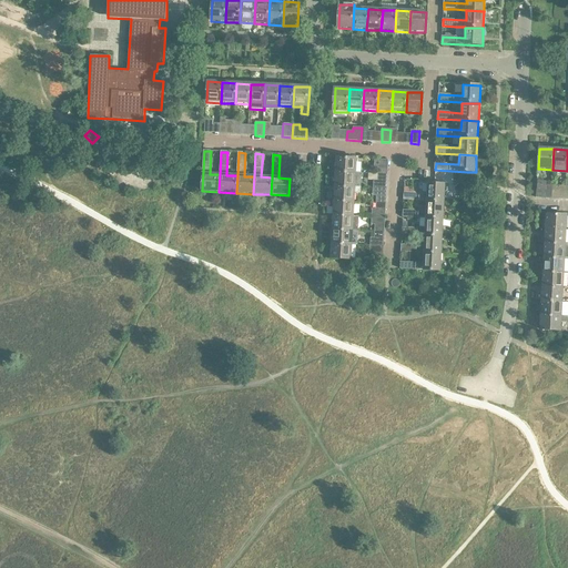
[(336,158),(335,172),(356,173),(357,159),(336,158)]
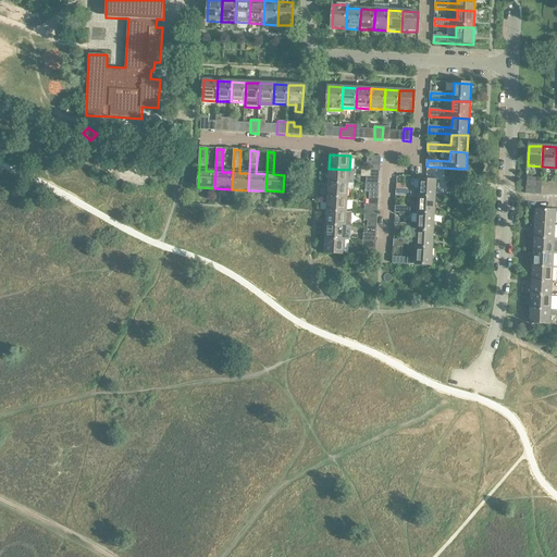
[(368,157),(367,164),(380,165),(381,157),(368,157)]
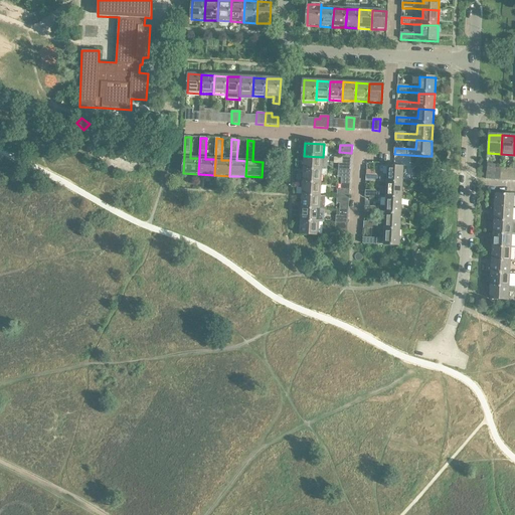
[(323,157),(304,156),(304,169),(322,170),(323,157)]
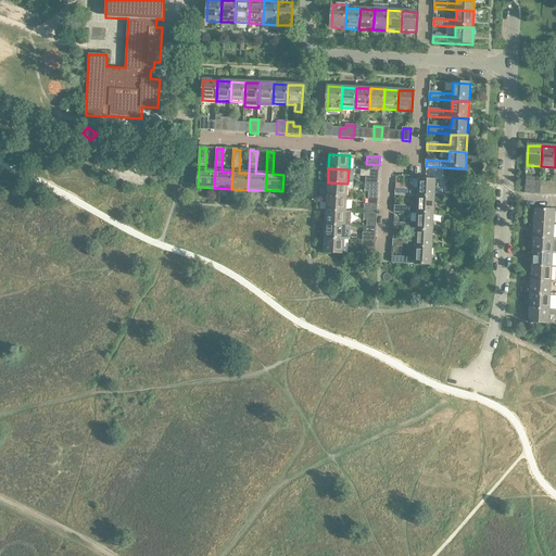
[(411,190),(395,189),(395,196),(418,198),(436,198),(437,180),(419,179),(418,190),(411,190)]
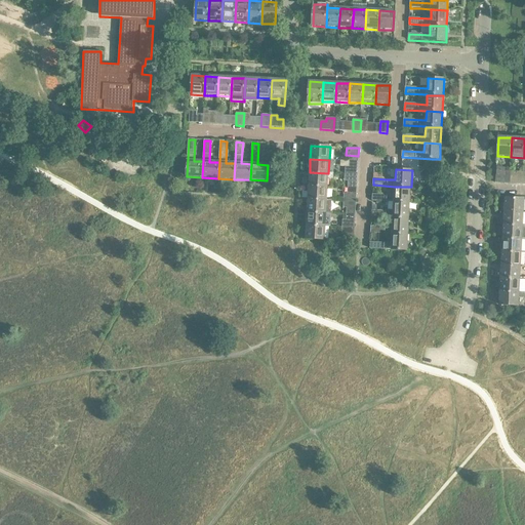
[(510,184),(510,171),(496,171),(496,184),(510,184)]
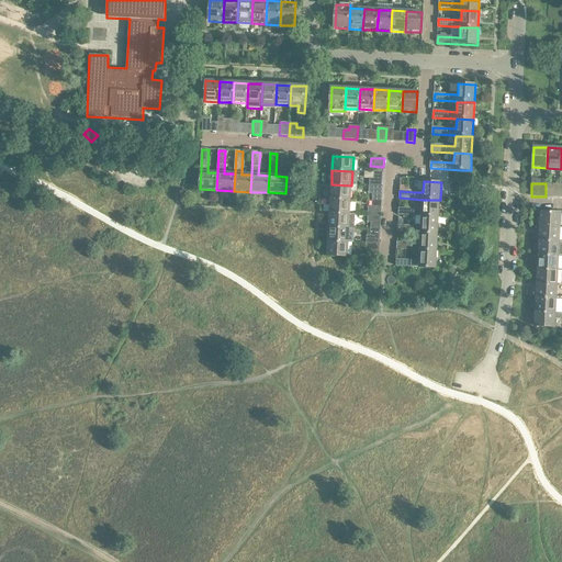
[(332,184),(330,199),(351,200),(351,186),(332,184)]
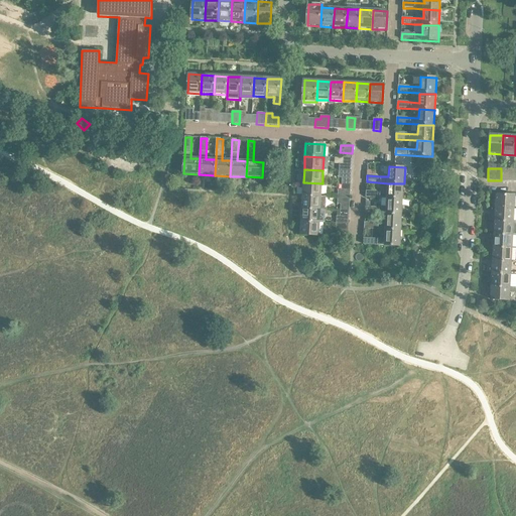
[(185,181),(266,185),(267,178),(185,174),(185,181)]
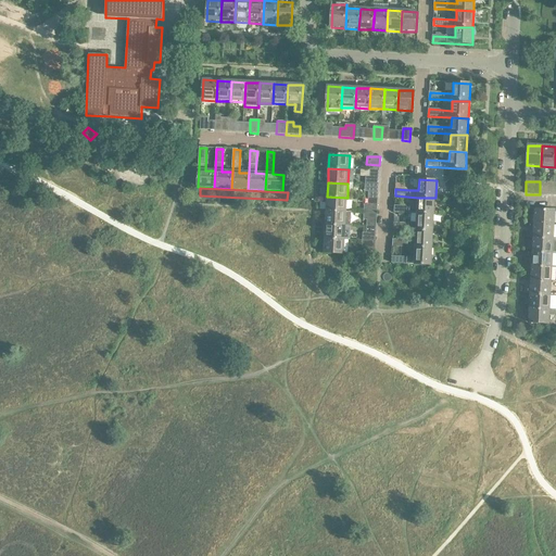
[(327,197),(326,211),(346,212),(348,198),(327,197)]
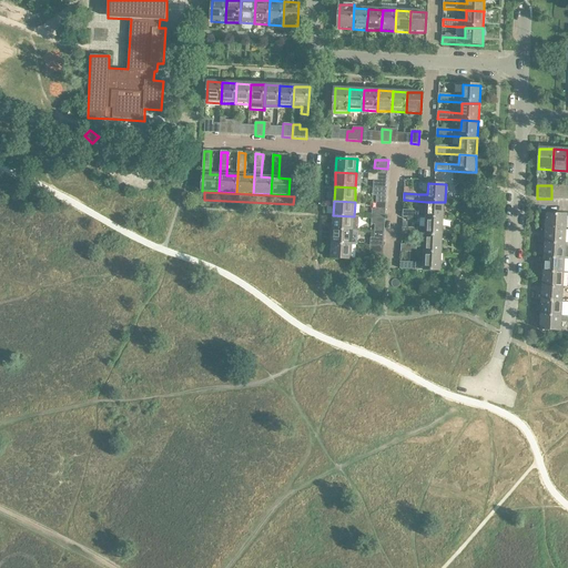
[(409,211),(403,211),(403,217),(426,219),(444,220),(445,202),(427,202),(426,212),(409,211)]
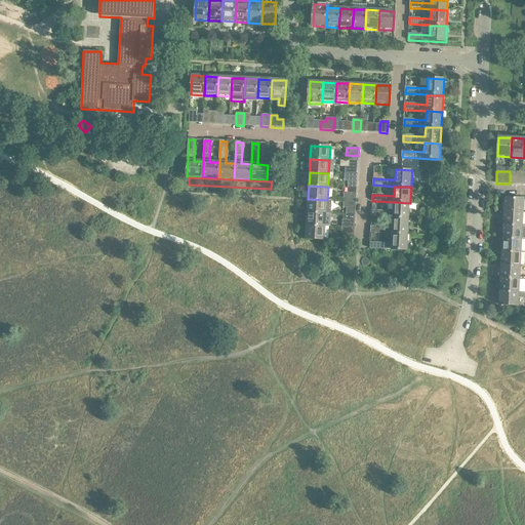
[(505,212),(523,213),(524,199),(505,198),(505,212)]
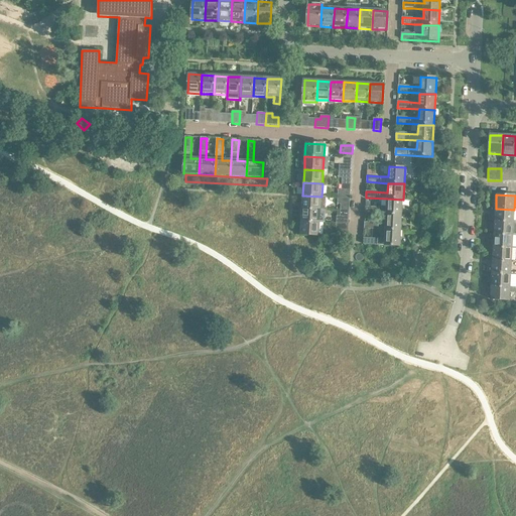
[(302,196),(302,209),(320,210),(326,210),(327,197),(321,197),(302,196)]
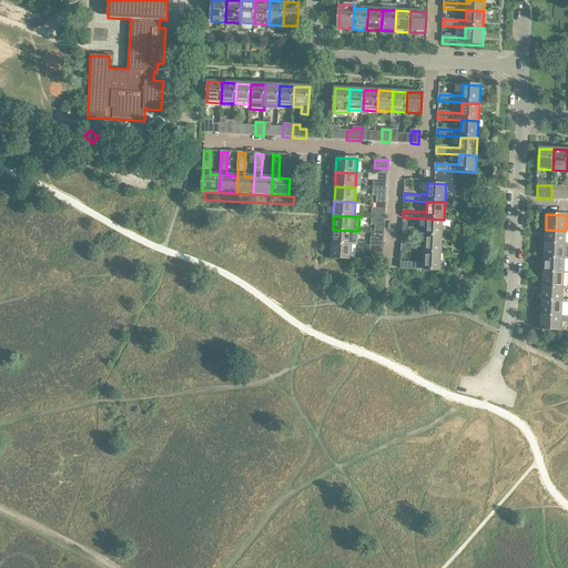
[(444,220),(426,219),(425,229),(402,227),(402,234),(425,235),(443,236),(444,220)]
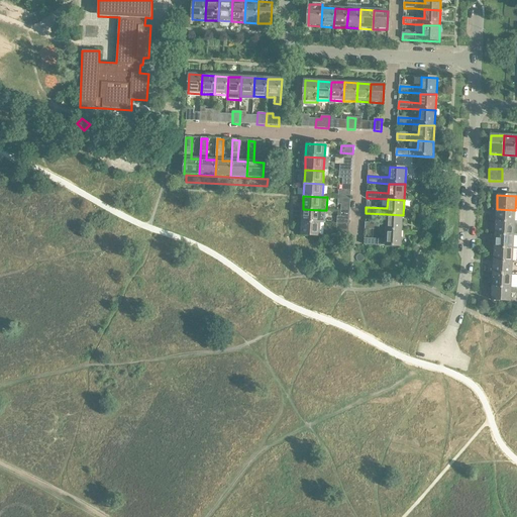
[(321,210),(303,209),(302,222),(321,223),(321,210)]
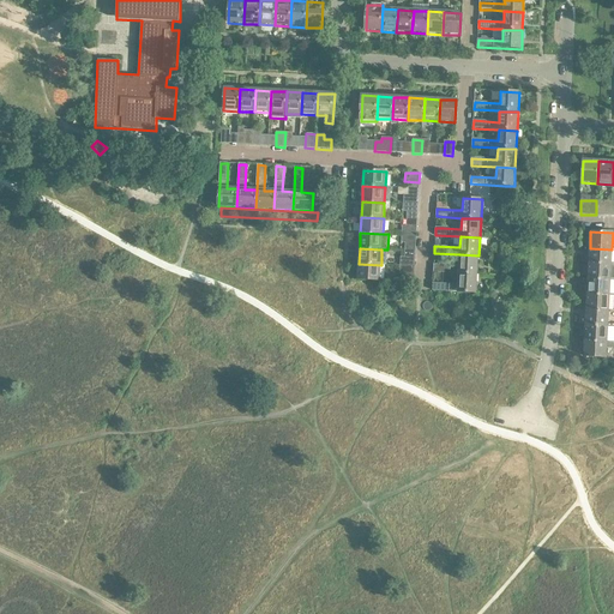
[(612,250),(590,248),(589,264),(612,265),(612,250)]
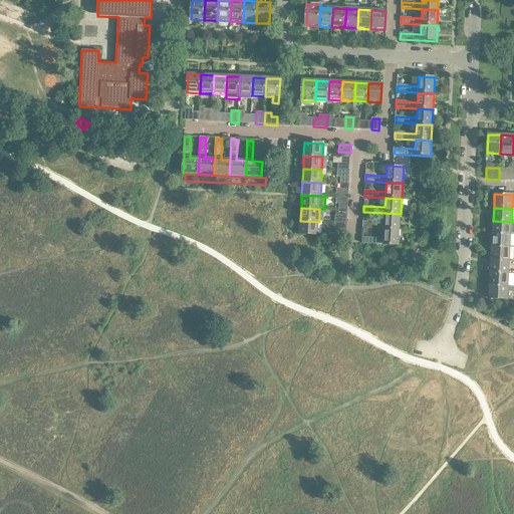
[(401,214),(384,213),(384,223),(363,222),(363,223),(362,228),(366,228),(383,229),(400,230),(401,214)]
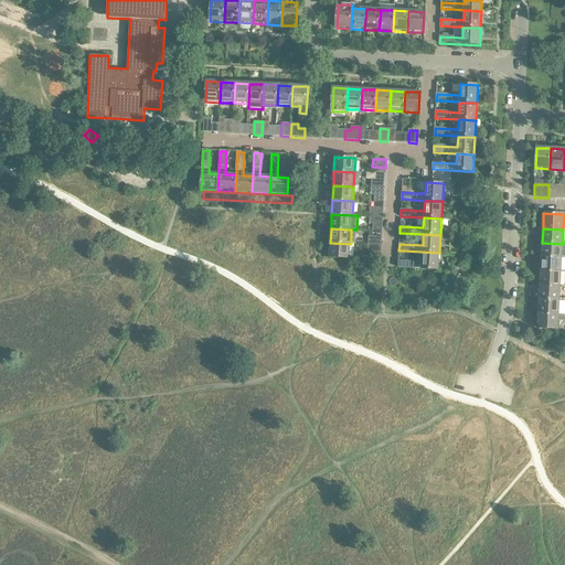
[(351,244),(330,243),(329,257),(350,258),(351,244)]
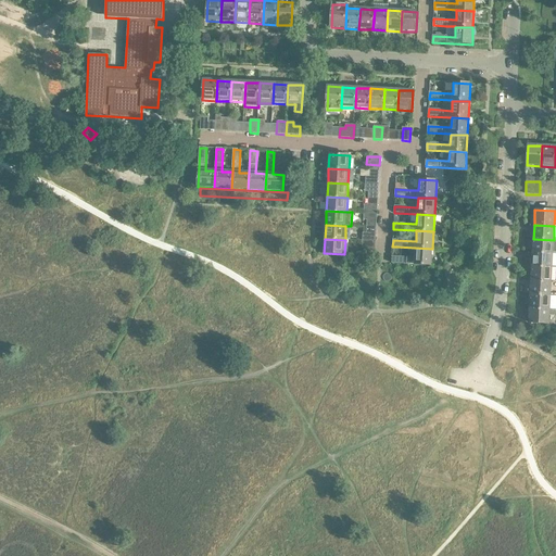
[(554,240),(533,239),(532,253),(553,254),(554,240)]
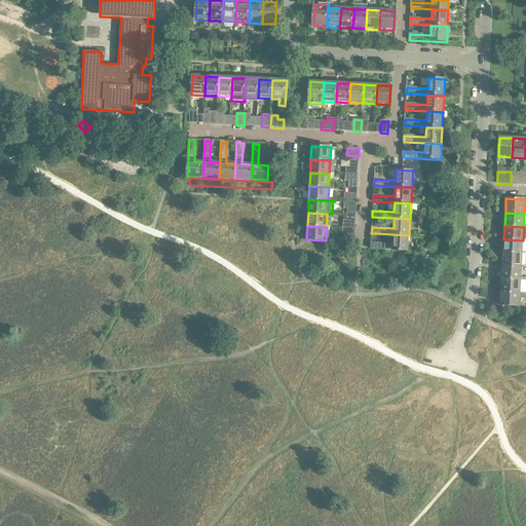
[(355,228),(343,228),(342,235),(346,235),(345,241),(354,242),(355,228)]
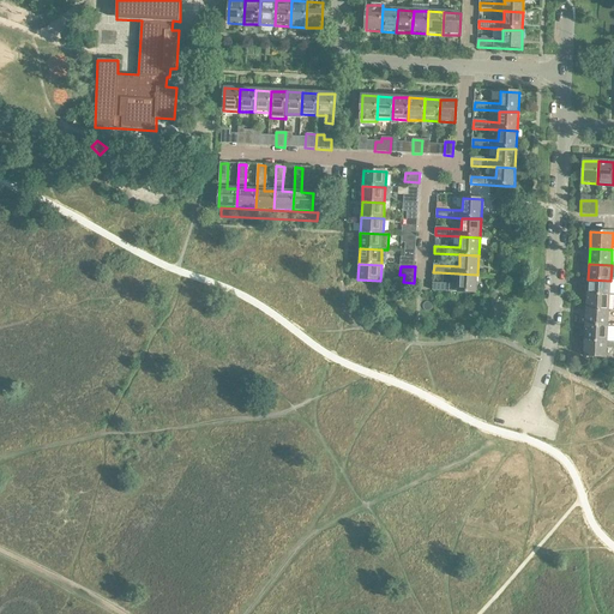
[(477,275),(458,274),(458,284),(433,283),(433,292),(476,294),(477,275)]
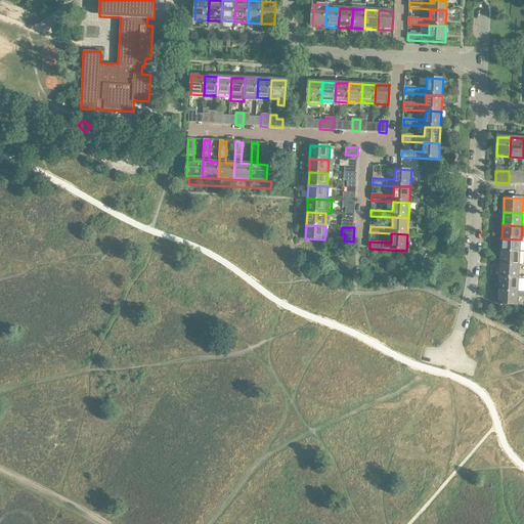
[(521,239),(501,238),(501,252),(520,253),(521,239)]
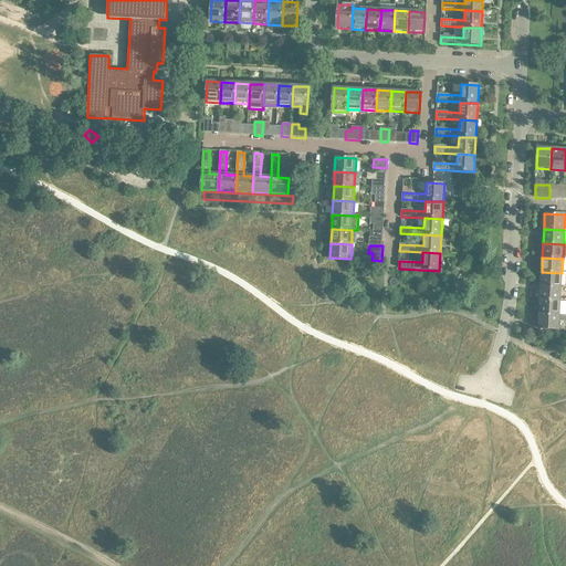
[(542,272),(541,286),(561,287),(562,273),(542,272)]
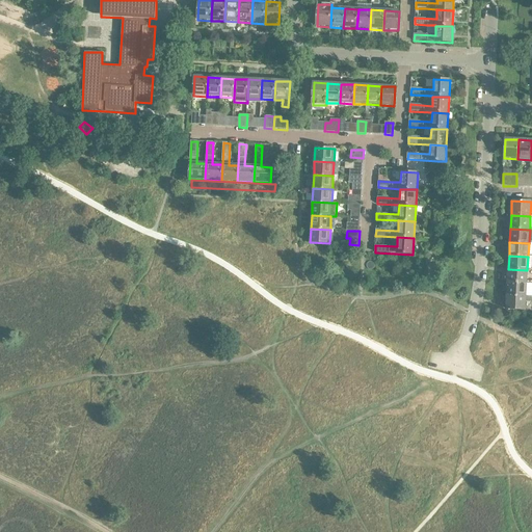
[(527,270),(508,269),(507,283),(527,284),(527,270)]
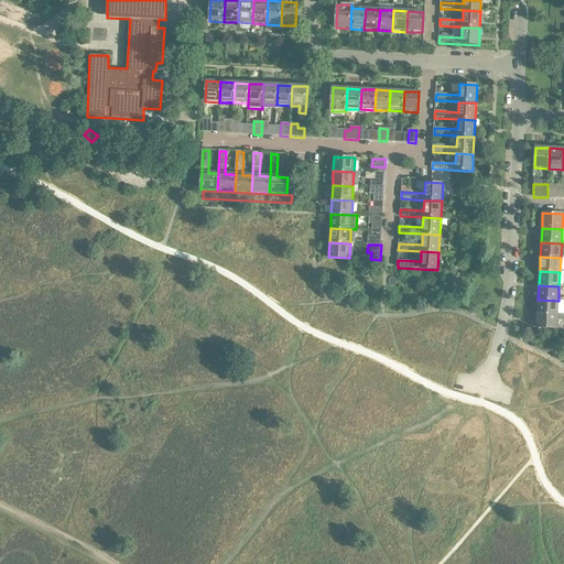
[(559,301),(538,300),(537,314),(557,315),(559,301)]
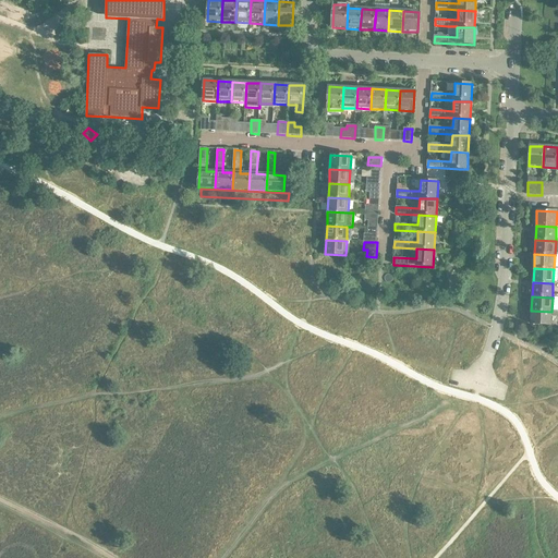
[(557,311),(552,312),(531,311),(531,325),(550,326),(552,316),(557,317),(557,315),(557,311)]
